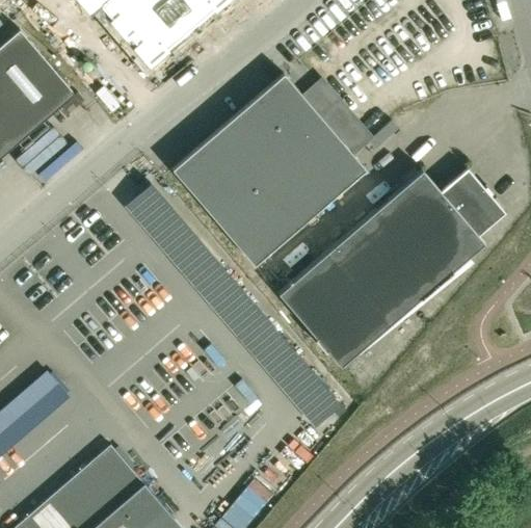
[(134,48),(149,66),(228,0),(78,0),(90,15),(101,5),(112,20),(112,21),(126,37),(128,35),(137,46),(134,48)]
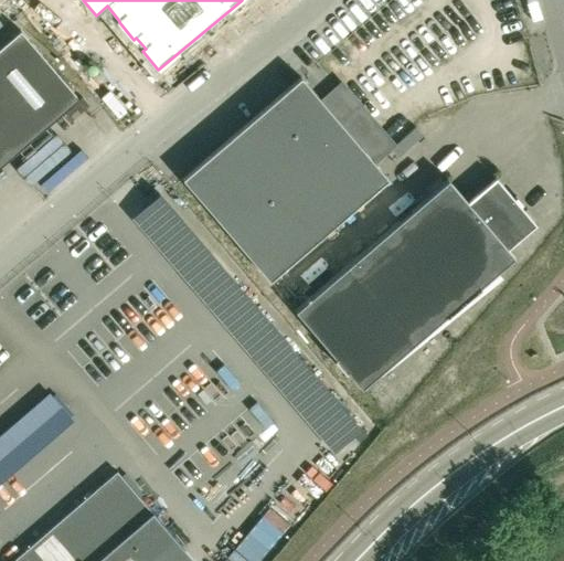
[(0,169),(78,102),(20,33),(0,51),(0,169)]
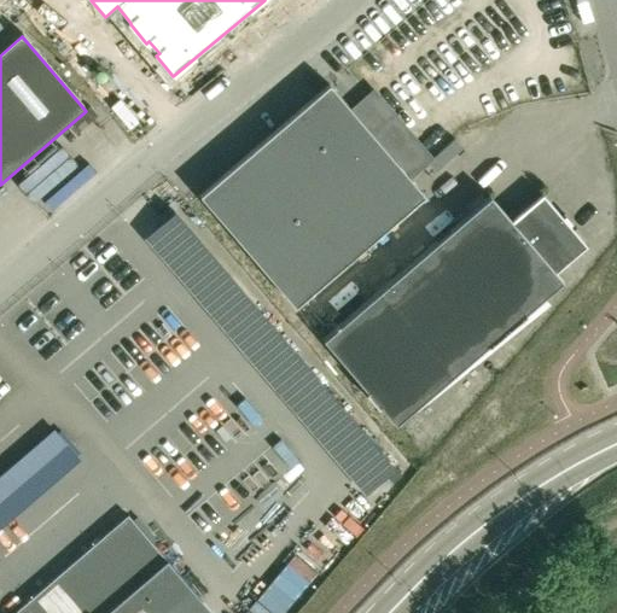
[(296,310),(425,199),(330,87),(199,198),(296,310)]
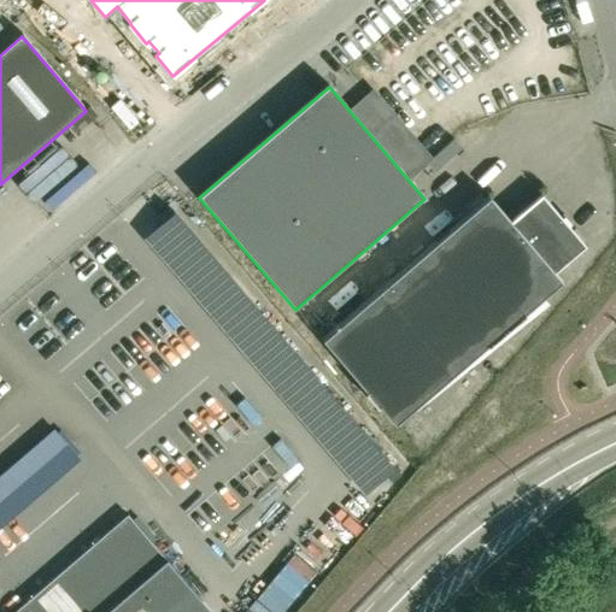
[(398,121),(423,113),(417,93),(392,100),(398,121)]
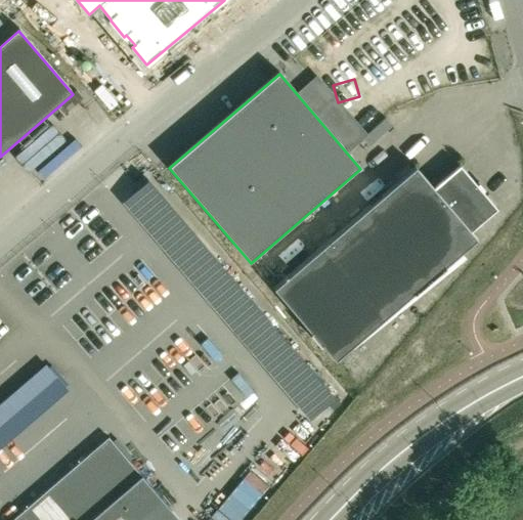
[(390,119),(366,136),(377,149),(400,132),(390,119)]
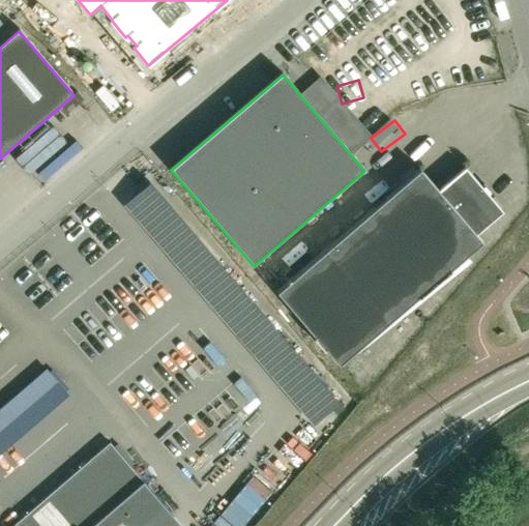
[(475,236),(502,213),(465,171),(439,193),(421,172),(277,295),(340,367),(481,244),(475,236)]
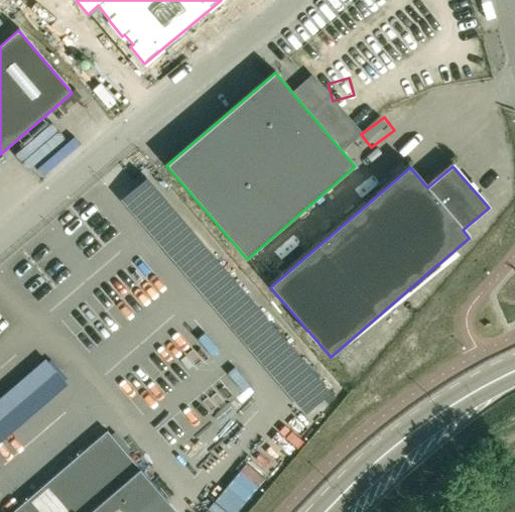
[(280,322),(249,343),(268,371),(274,367),(301,406),(328,389),(280,322)]
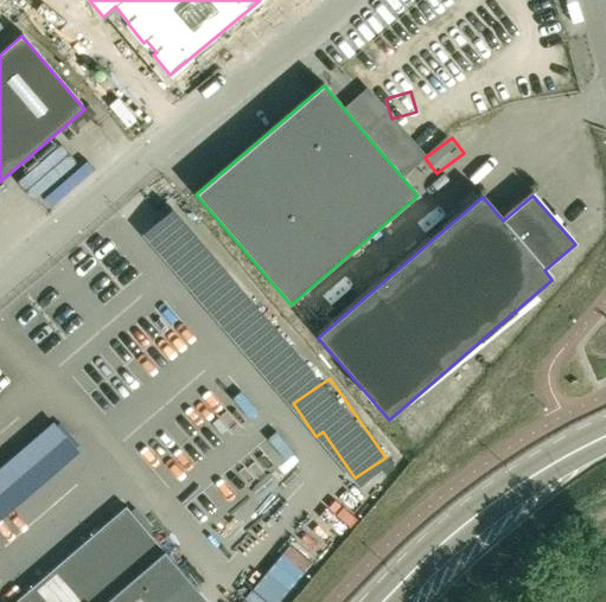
[(0,520),(82,449),(55,418),(0,466),(0,520)]
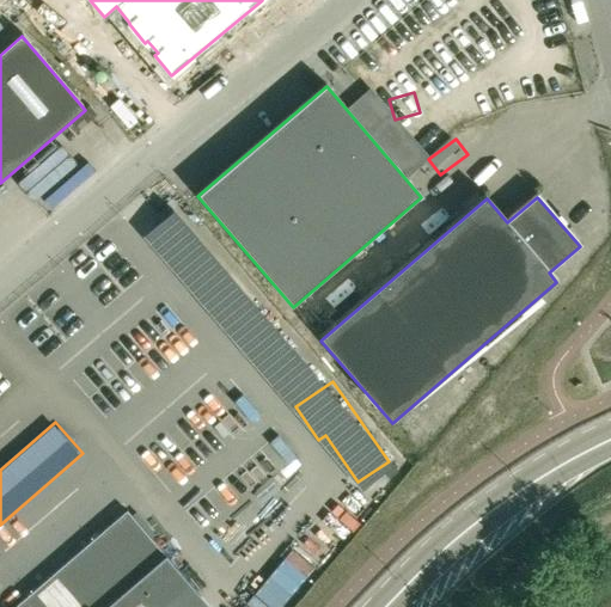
[(221,479),(173,522),(195,545),(242,502),(221,479)]
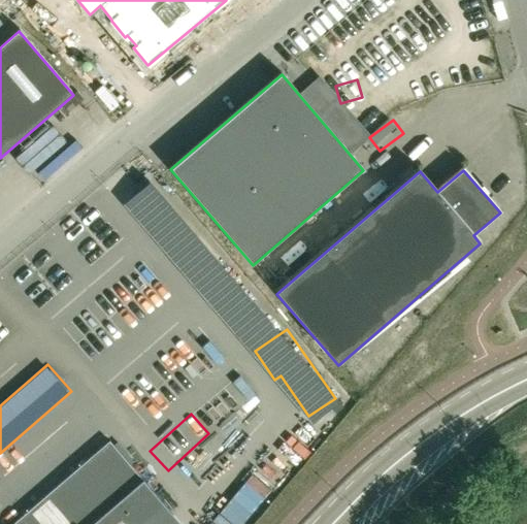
[(177,523),(109,445),(15,523),(177,523)]
